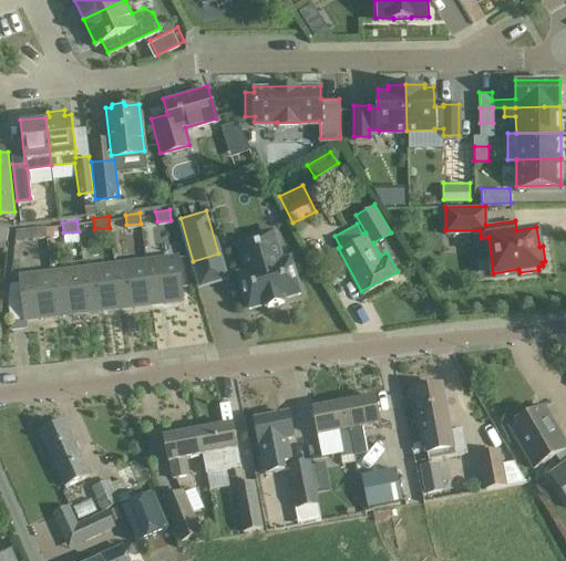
[(45,224),(30,225),(31,236),(47,235),(45,224)]
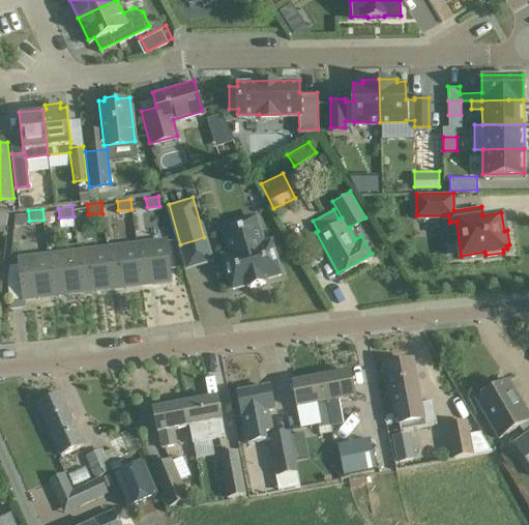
[(42,209),(43,220),(53,219),(52,209),(42,209)]
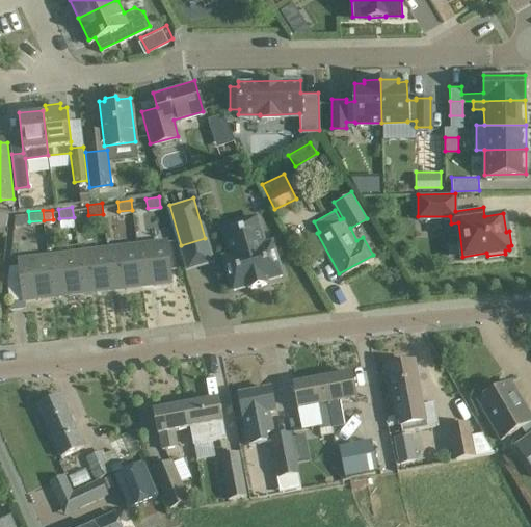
[(222,255),(232,286),(248,282),(249,285),(265,280),(264,277),(280,271),(270,240),(263,242),(259,226),(224,236),(230,253),(222,255)]
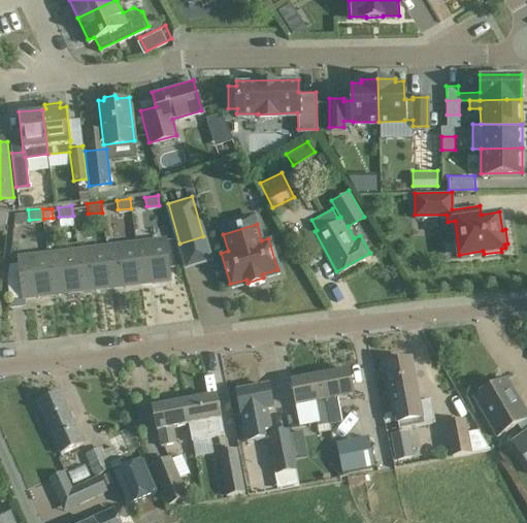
[(165,236),(135,239),(140,282),(170,278),(165,236)]
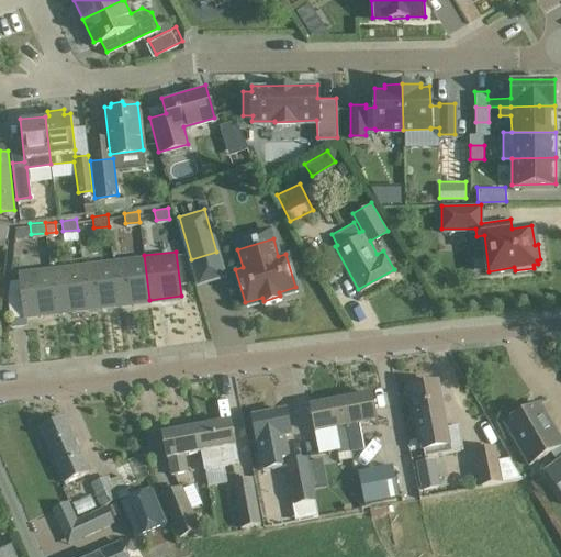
[(144,255),(113,259),(119,303),(149,300),(144,255)]
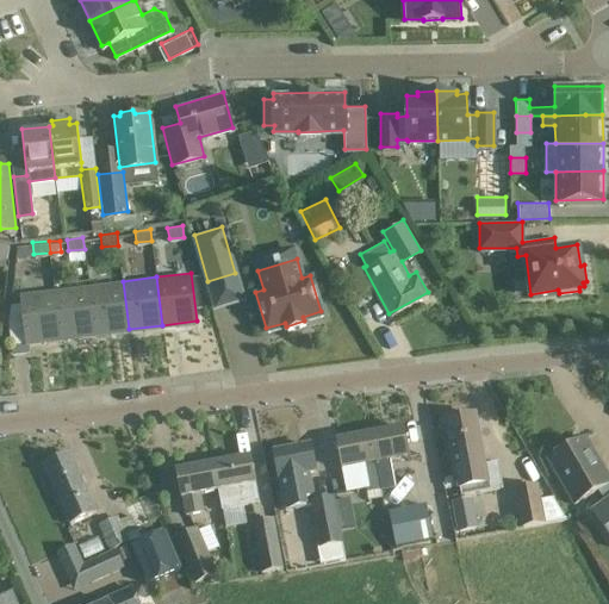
[(123,281),(89,285),(94,332),(129,329),(123,281)]
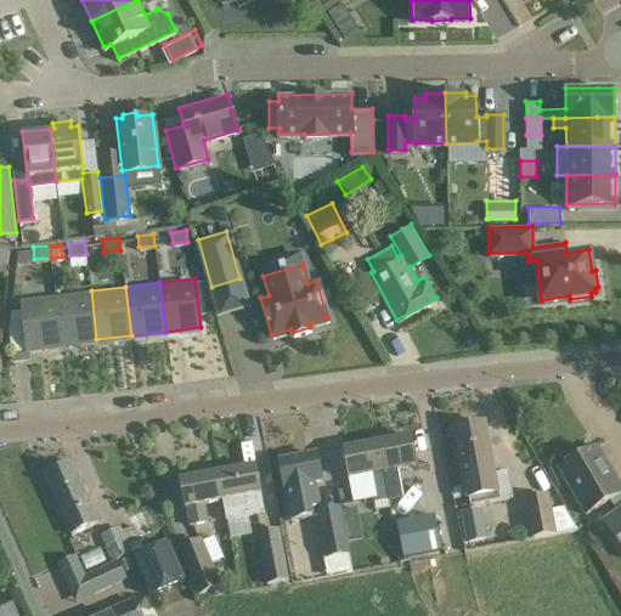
[(91,290),(56,294),(62,344),(96,339),(91,290)]
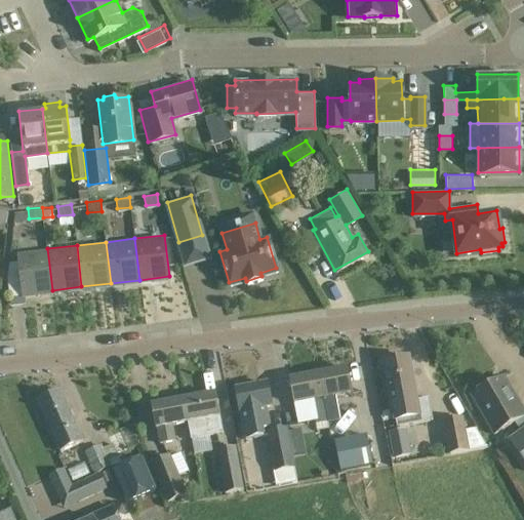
[(23,293),(52,290),(47,248),(17,252),(23,293)]
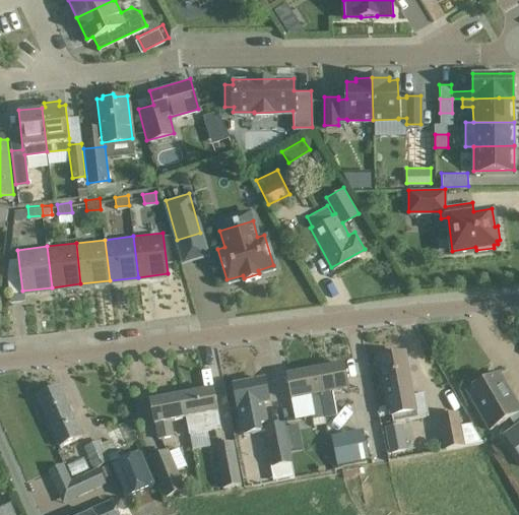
[(391,412),(392,419),(427,412),(424,391),(411,393),(404,349),(379,355),(390,412),(391,412)]
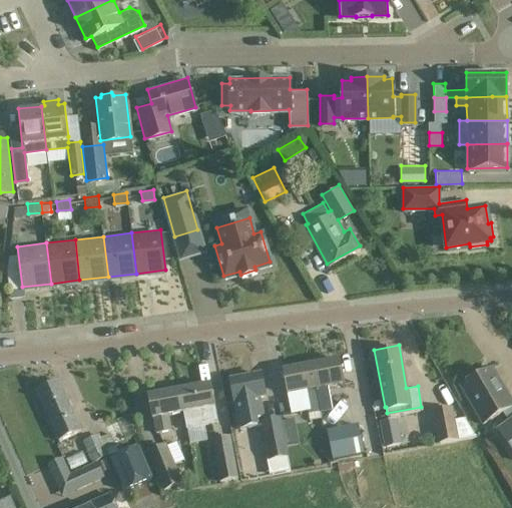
[(311,361),(319,408),(331,406),(327,383),(344,380),(340,356),(311,361)]
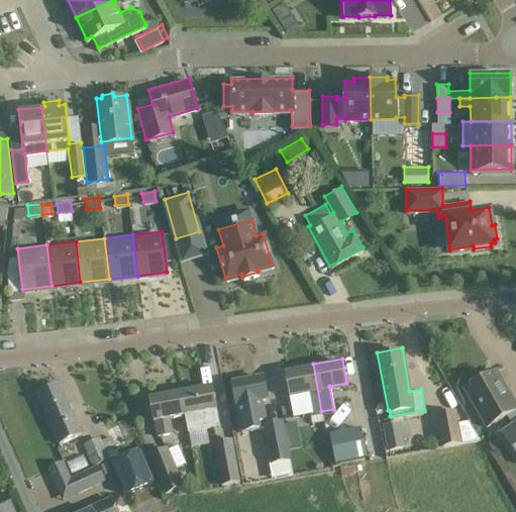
[(308,406),(311,421),(323,419),(321,411),(313,364),(284,370),(288,394),(304,391),(307,406),(308,406)]
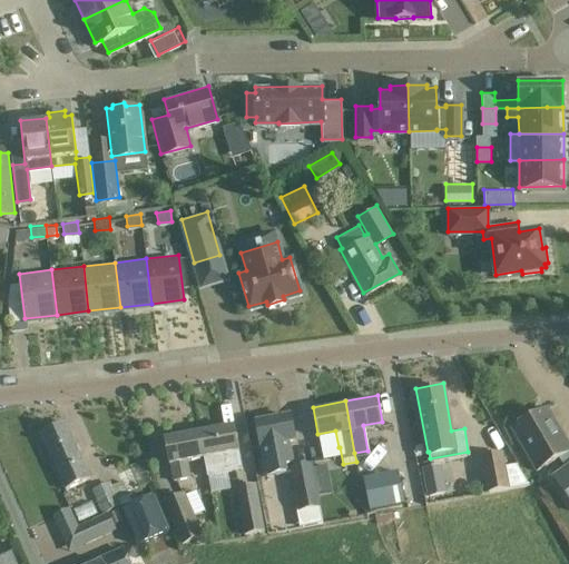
[(511,424),(536,466),(568,446),(568,443),(546,404),(531,413),(525,412),(516,417),(516,422),(511,424)]
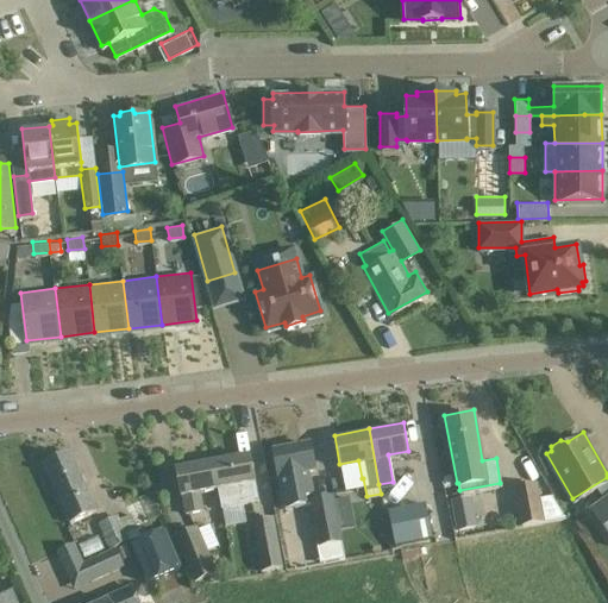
[(277,473),(283,504),(305,501),(304,491),(311,490),(307,468),(314,466),(309,440),(273,447),(277,473)]
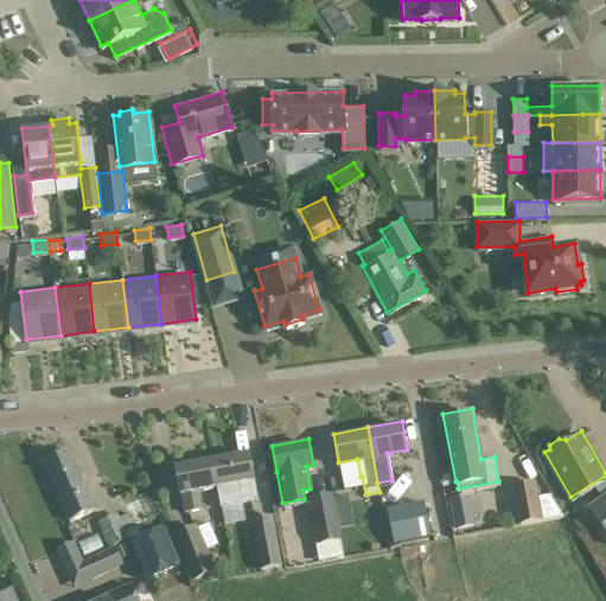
[(68,446),(42,458),(68,517),(95,505),(68,446)]
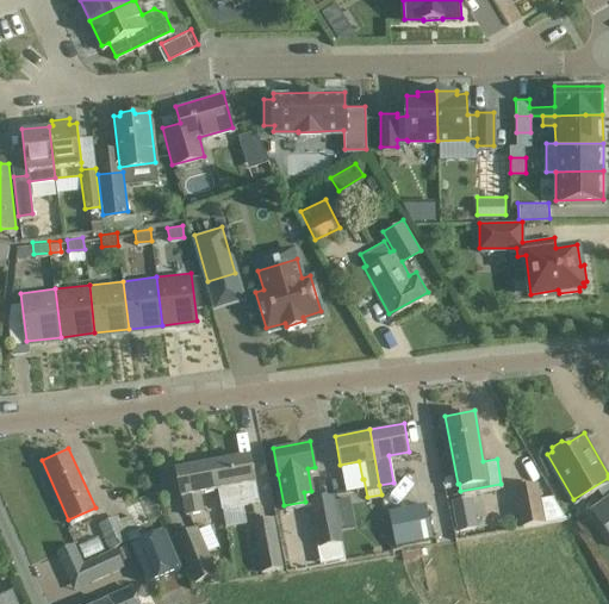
[(217,486),(221,508),(259,500),(255,479),(250,452),(213,460),(218,486),(217,486)]
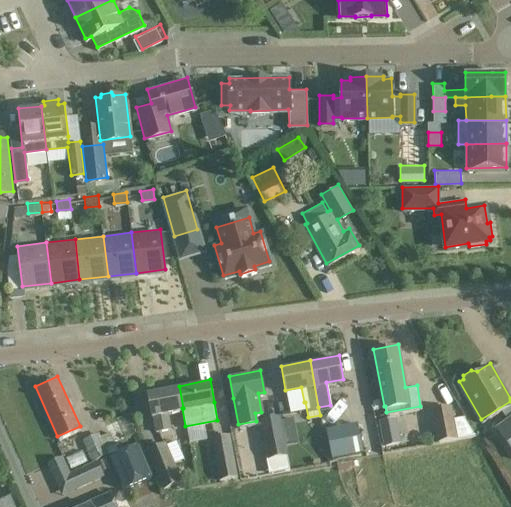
[(152,414),(155,430),(171,427),(168,411),(182,408),(183,408),(179,386),(147,392),(151,414),(152,414)]
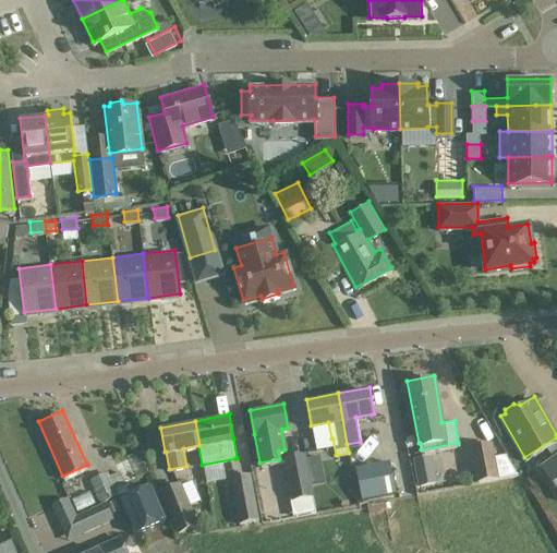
[(469,444),(475,480),(498,476),(492,441),(469,444)]
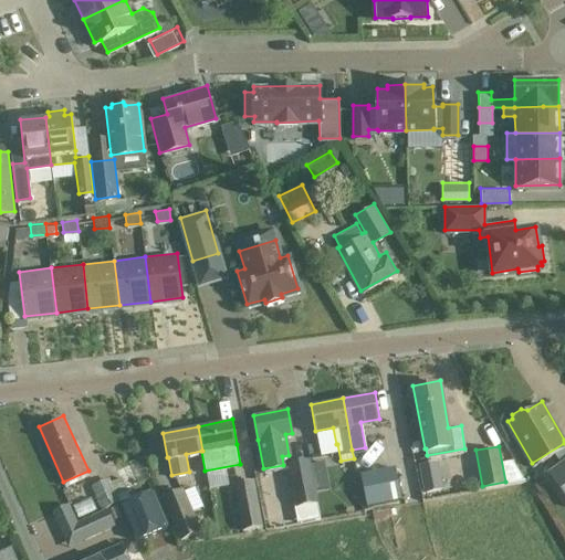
[(309,456),(313,482),(326,479),(321,453),(309,456)]
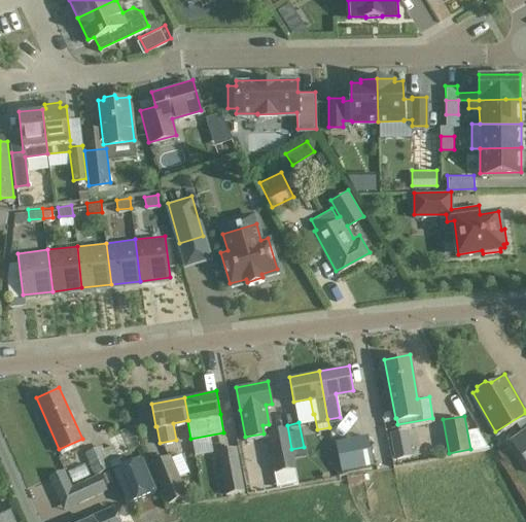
[(525,424),(509,438),(525,461),(525,424)]
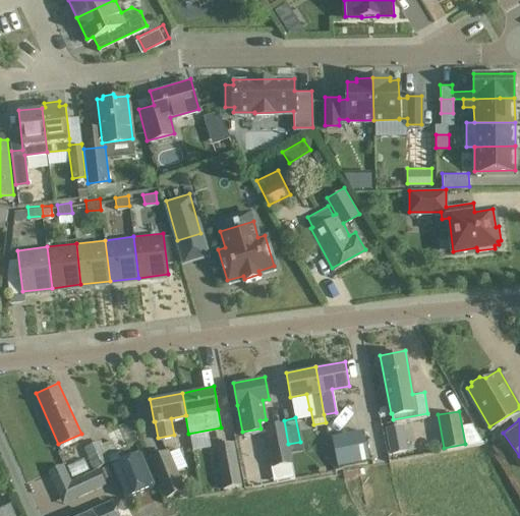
[(264,424),(272,465),(292,461),(288,444),(284,420),(264,424)]
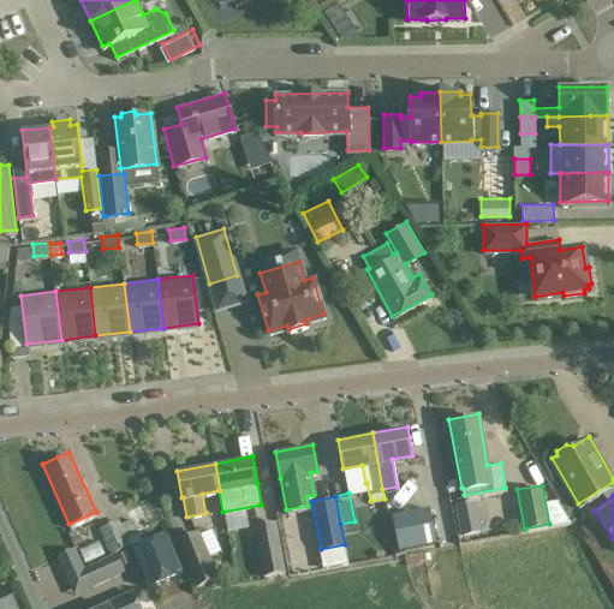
[(463,532),(482,529),(476,496),(457,500),(463,532)]
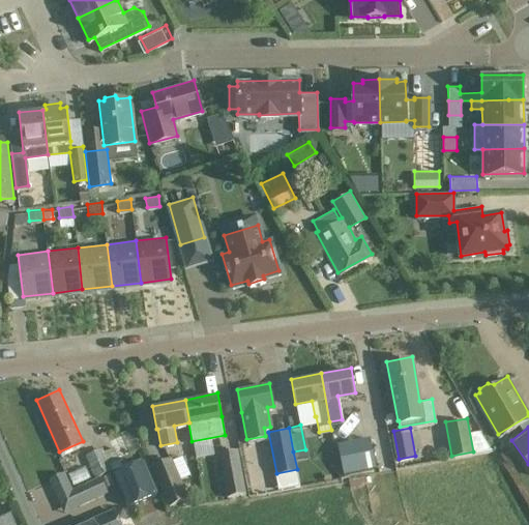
[(374,465),(369,436),(338,442),(343,471),(374,465)]
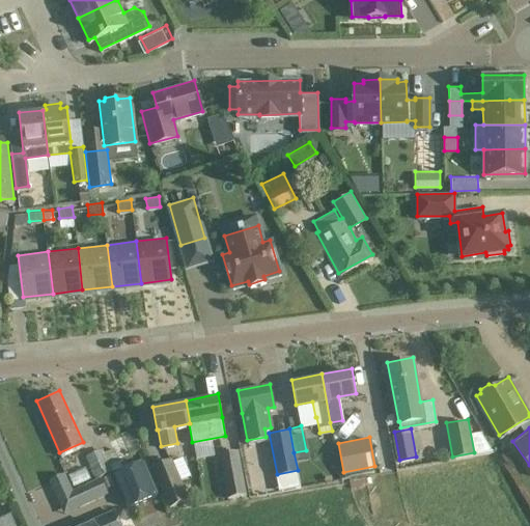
[(85,453),(94,476),(121,464),(113,445),(104,449),(102,446),(85,453)]
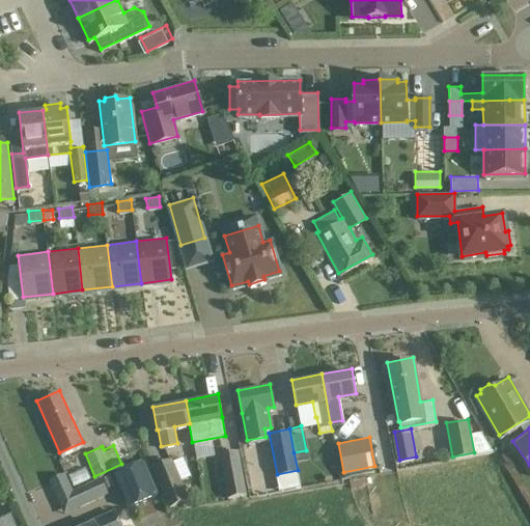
[(219,451),(227,496),(246,493),(238,448),(219,451)]
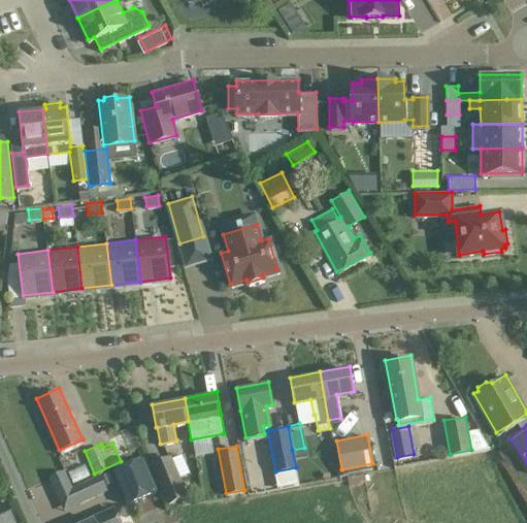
[(150,462),(168,502),(188,493),(170,454),(150,462)]
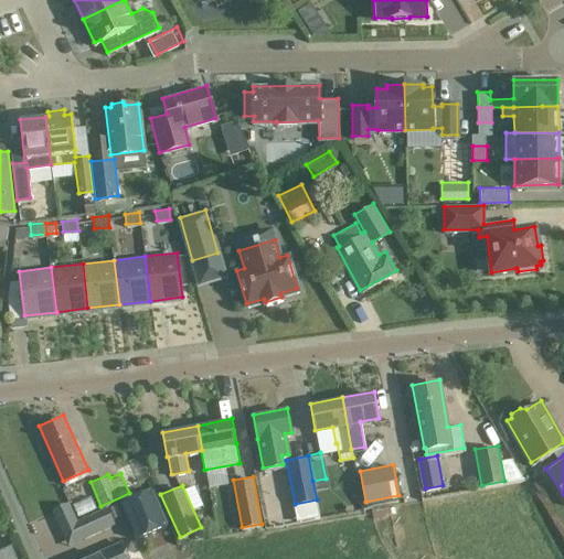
[(121,501),(136,537),(167,524),(151,488),(121,501)]
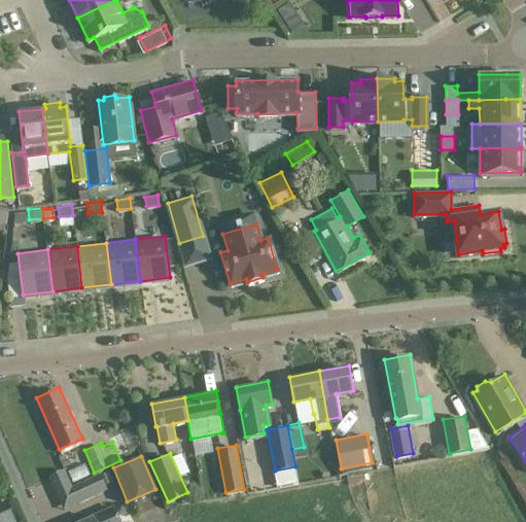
[(69,467),(73,478),(93,470),(88,459),(69,467)]
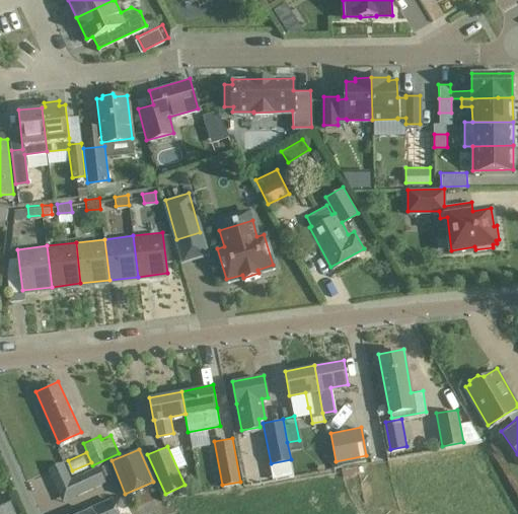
[(0,513),(12,513),(15,513),(6,492),(0,494),(0,513)]
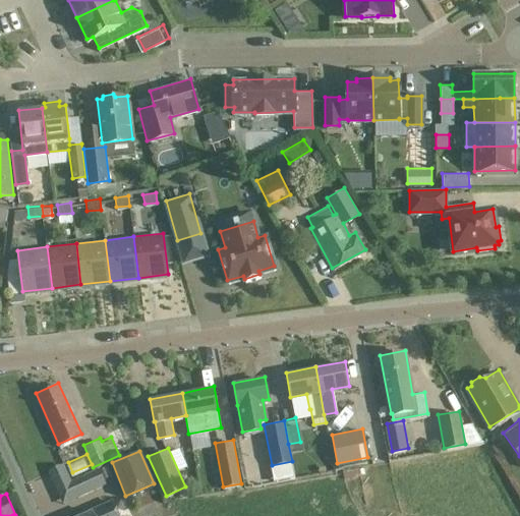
[(71,515),(117,515),(111,500),(71,515)]
